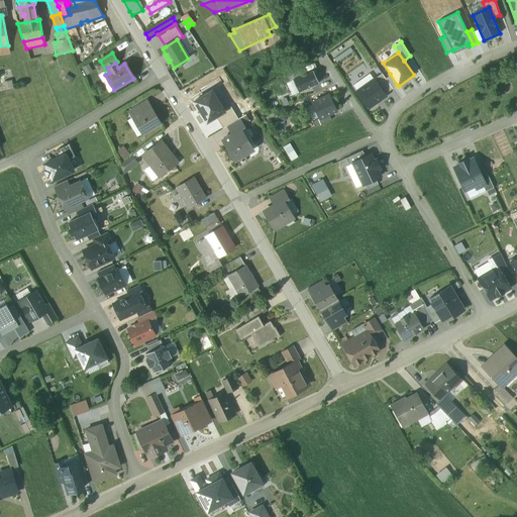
[(370,69),(376,77),(382,73),(377,65),(370,69)]
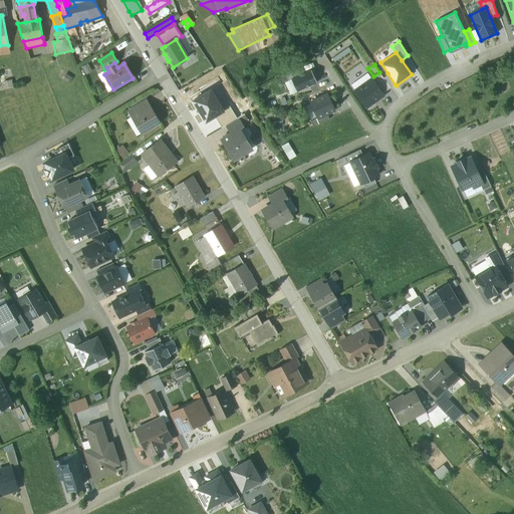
[(288,80),(304,72),(301,66),(285,74),(288,80)]
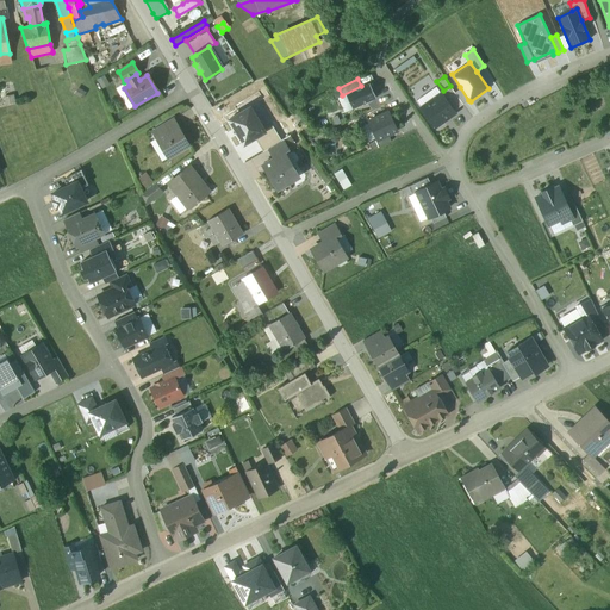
[(353,109),(377,98),(369,82),(361,86),(346,93),(353,109)]
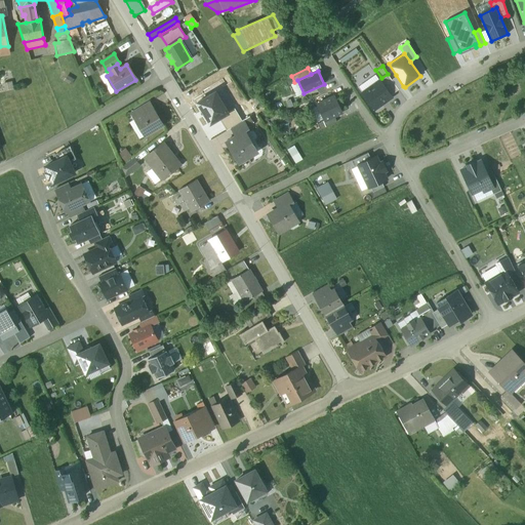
[(388,74),(380,80),(391,94),(399,89),(391,79),(388,74)]
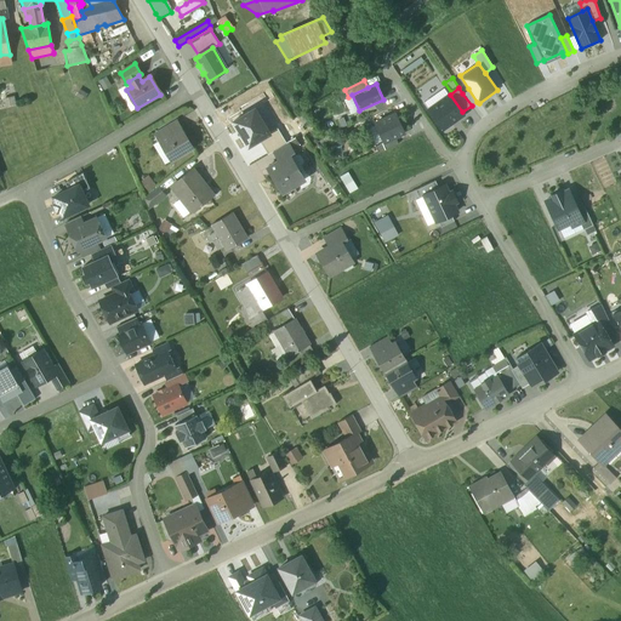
[(462,93),(472,106),(477,102),(468,89),(462,93)]
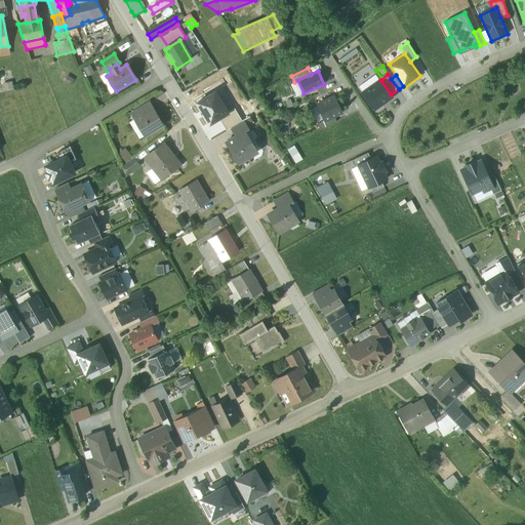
[(391,94),(380,80),(363,92),(374,109),(392,96),(391,94)]
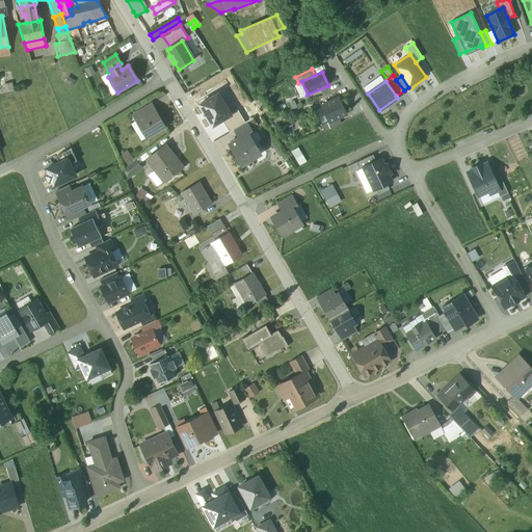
[(231,114),(218,94),(201,104),(213,126),(222,121),(231,114)]
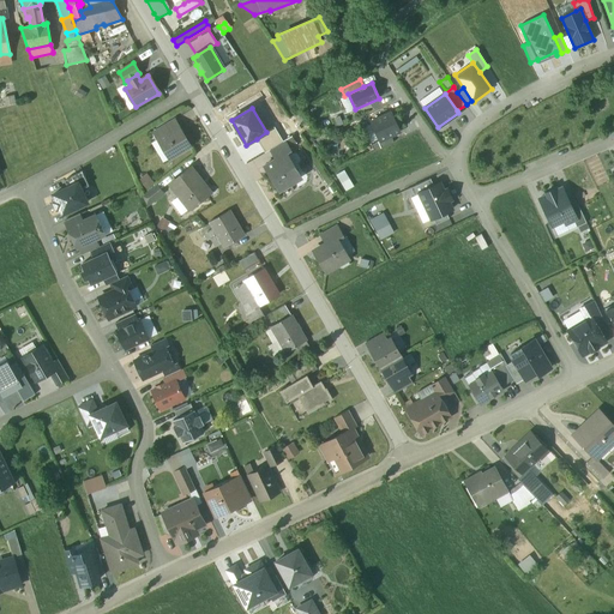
[(372,122),(380,140),(391,136),(399,132),(391,114),(372,122)]
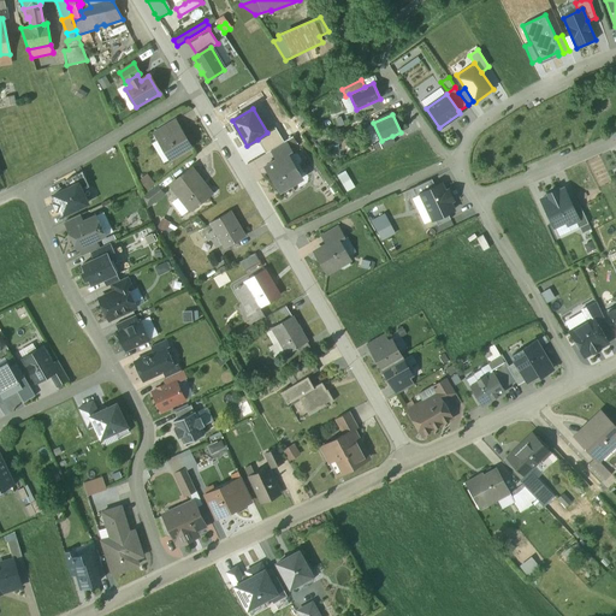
[(175,120),(161,129),(166,135),(158,140),(170,160),(191,147),(175,120)]
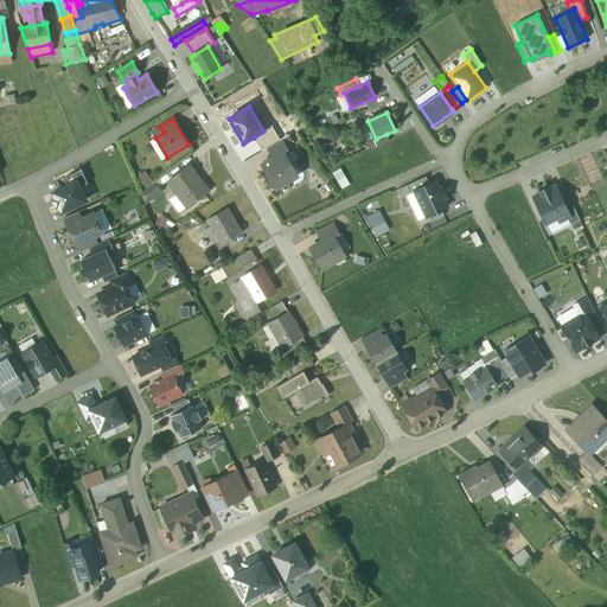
[(358,125),(364,140),(374,136),(366,121),(358,125)]
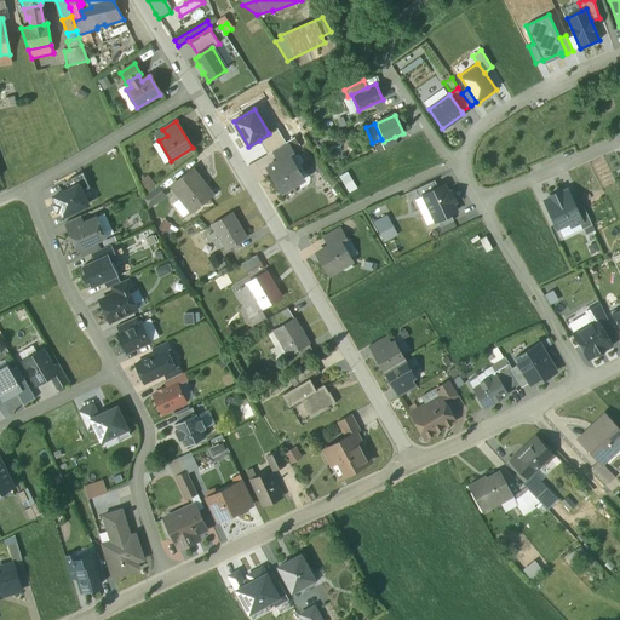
[(273,151),(286,143),(277,128),(269,133),(259,141),(268,154),(273,151)]
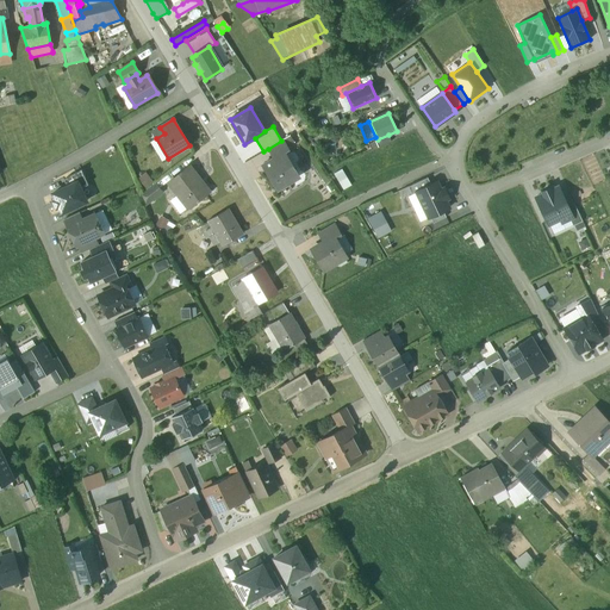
[(392,142),(388,135),(369,143),(373,150),(392,142)]
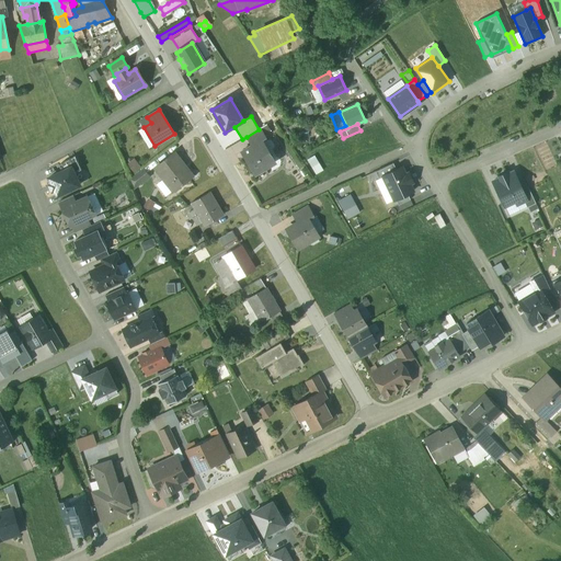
[(259,129),(247,137),(252,146),(259,142),(262,141),(265,139),(260,129),(259,129)]
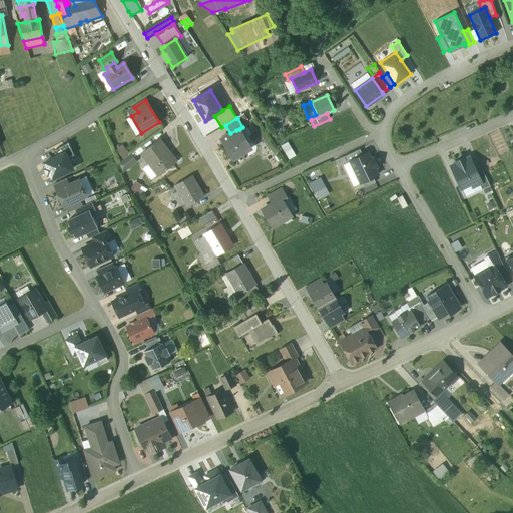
[(230,133),(221,139),(233,160),(243,154),(241,151),(249,146),(239,129),(236,130),(230,133)]
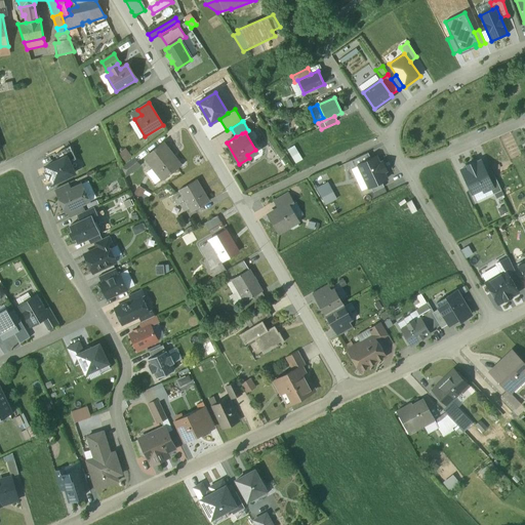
[(162,144),(145,157),(161,178),(176,167),(166,153),(168,151),(162,144)]
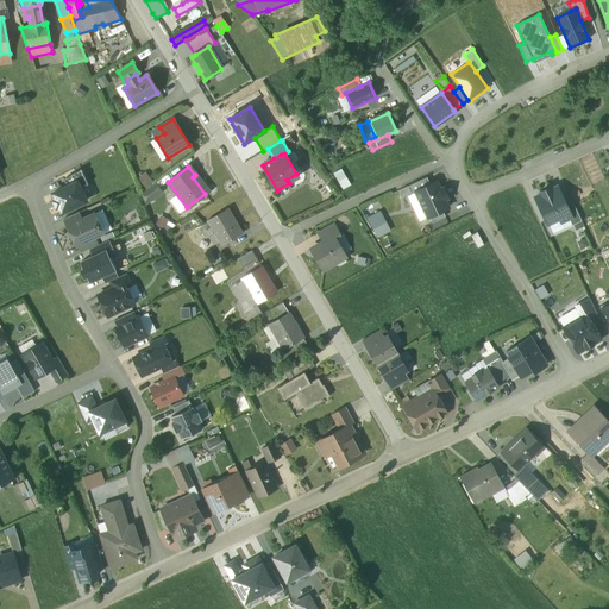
[(81,170),(64,180),(67,187),(77,182),(80,188),(88,184),(81,170)]
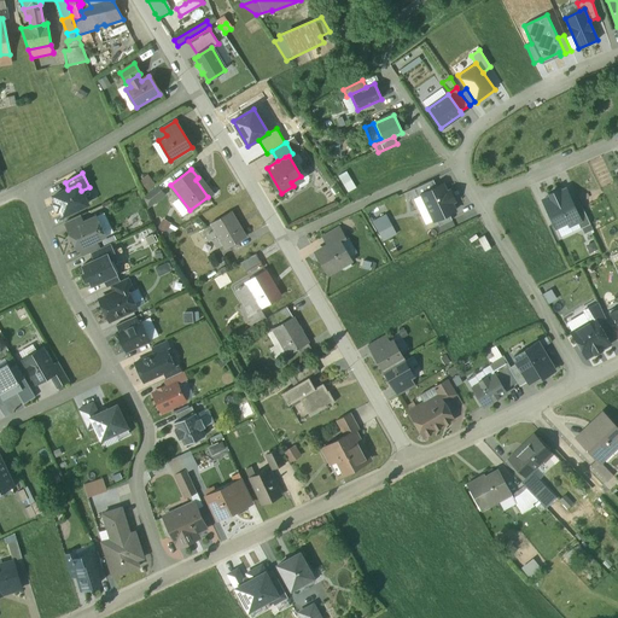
[(147,175),(140,180),(147,190),(155,184),(147,175)]
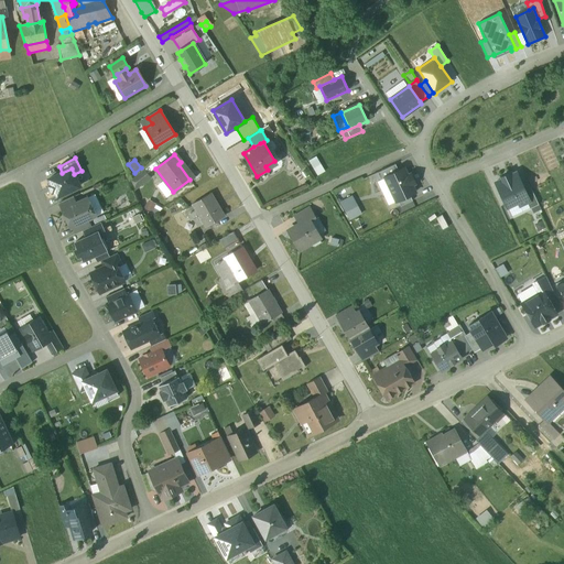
[(386,177),(399,171),(396,164),(377,172),(380,180),(386,177)]
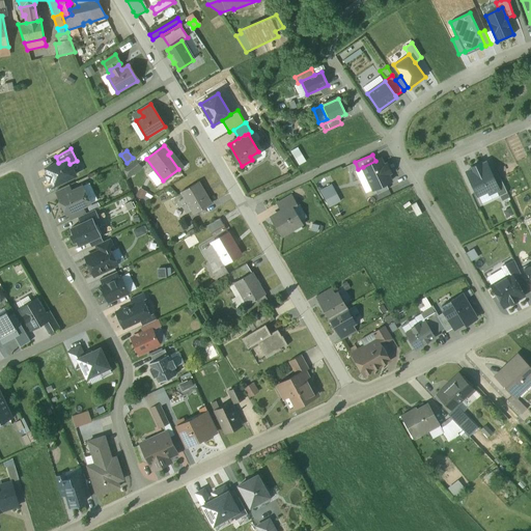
[(58,163),(46,168),(49,174),(47,175),(50,180),(51,179),(54,186),(75,175),(70,164),(67,159),(58,163)]
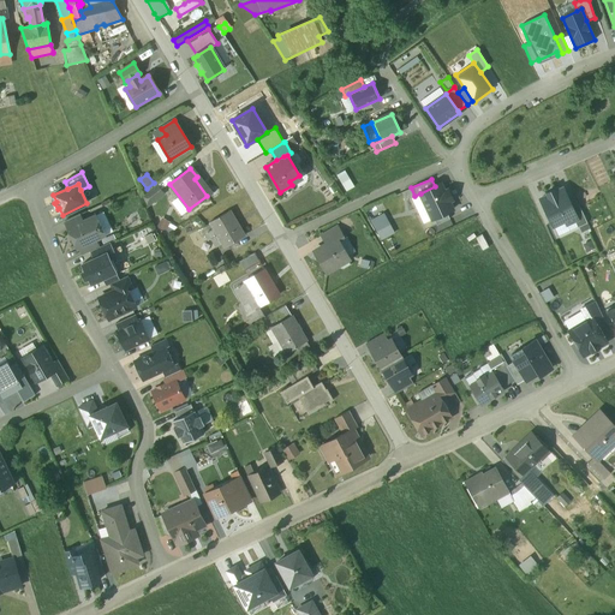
[(421,193),(433,219),(434,218),(447,212),(453,209),(449,201),(453,199),(448,189),(445,191),(441,184),(435,186),(421,193)]
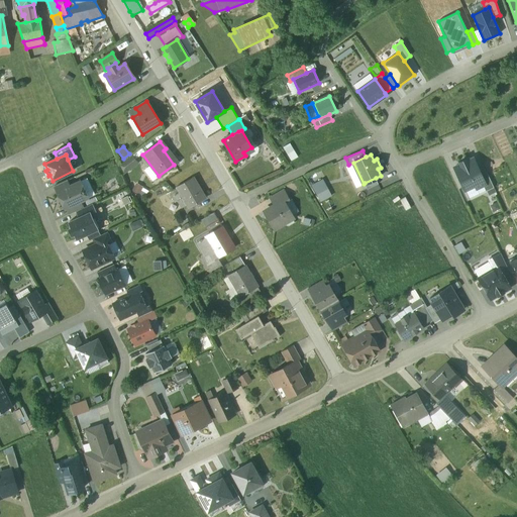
[(131,157),(119,166),(123,175),(137,164),(131,157)]
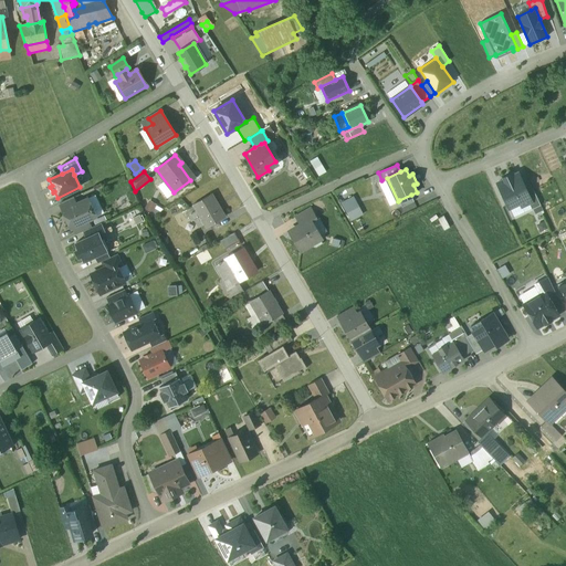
[(504,180),(498,182),(510,208),(520,203),(522,207),(528,203),(532,202),(526,191),(519,174),(512,177),(511,175),(503,178),(504,180)]
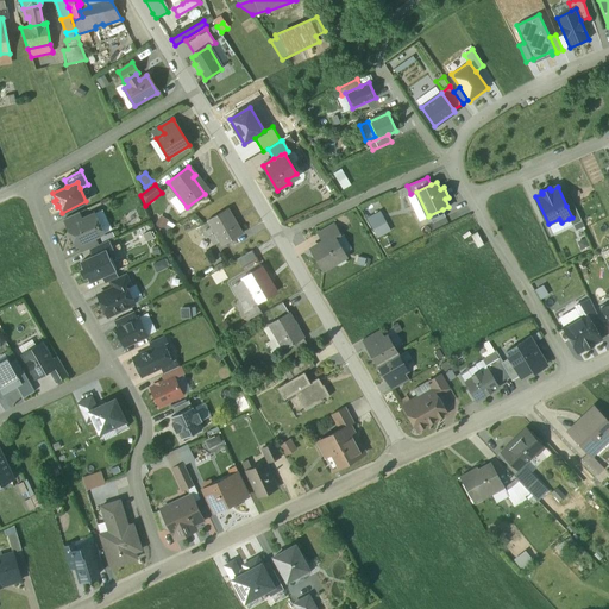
[(583,226),(572,202),(566,206),(572,218),(569,219),(575,230),(583,226)]
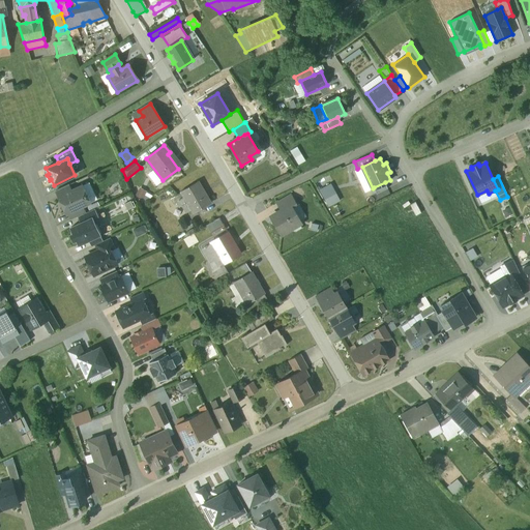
[(210,203),(198,182),(180,193),(187,204),(190,209),(193,213),(210,203)]
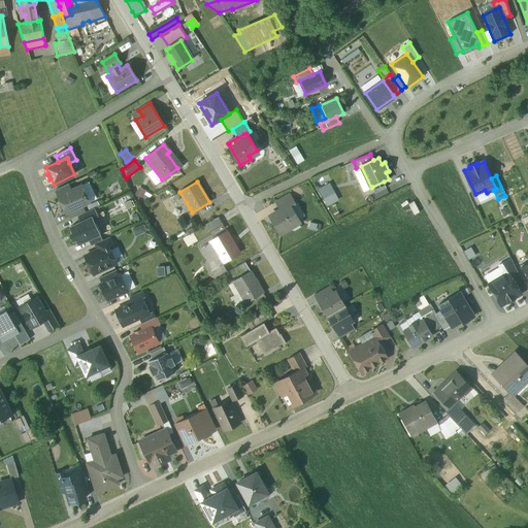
[(387,188),(384,182),(372,187),(375,193),(387,188)]
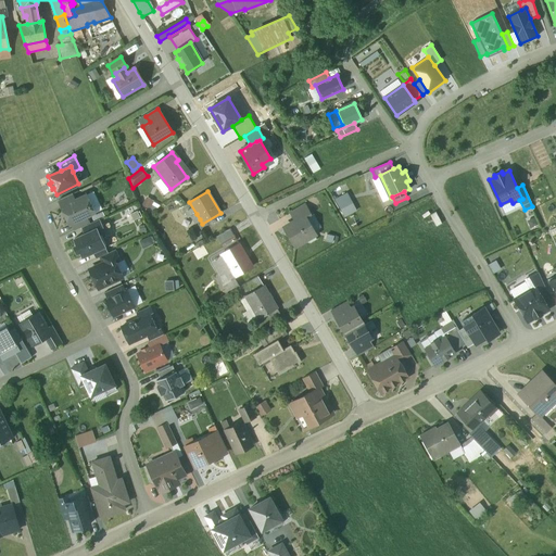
[(72,194),(59,200),(62,207),(75,201),(75,200),(72,194)]
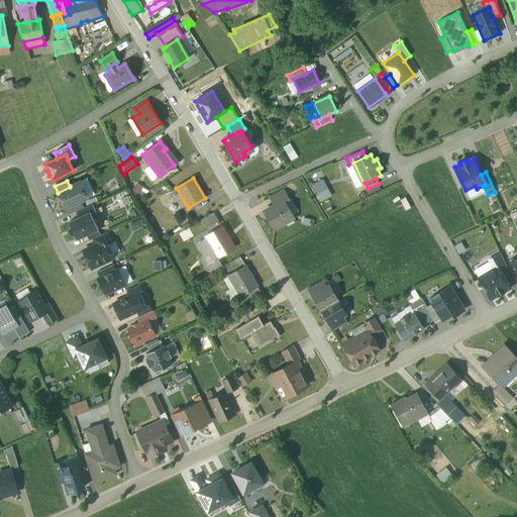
[(322,201),(331,196),(322,181),(313,186),(322,201)]
